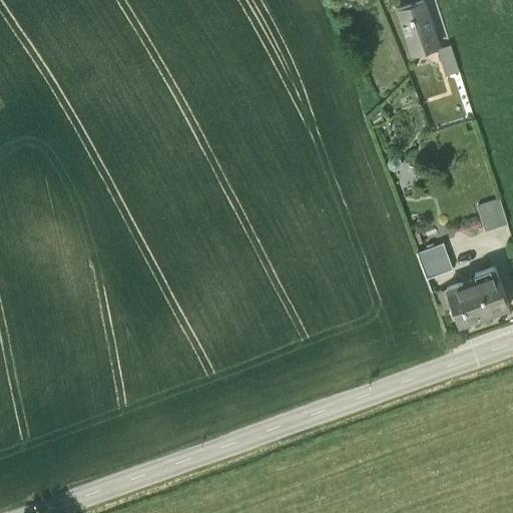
[(423,0),(398,9),(412,51),(437,42),(423,0)]
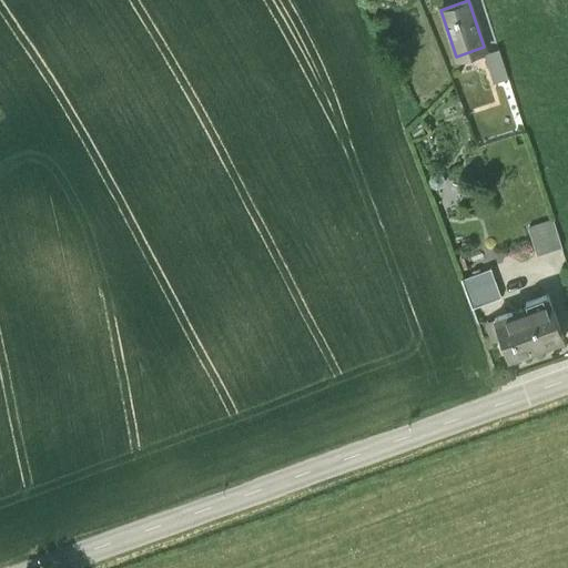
[(499,51),(485,57),(494,82),(508,78),(499,51)]
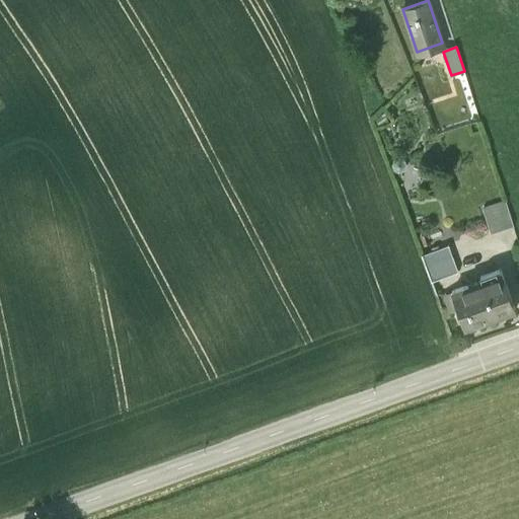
[(506,201),(483,209),(491,233),(514,226),(506,201)]
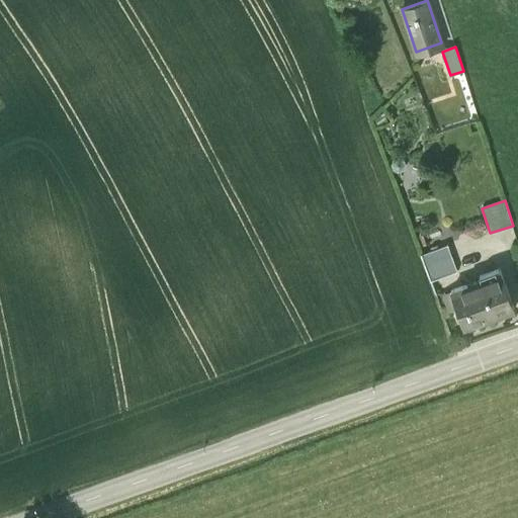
[(447,245),(420,255),(430,281),(457,271),(447,245)]
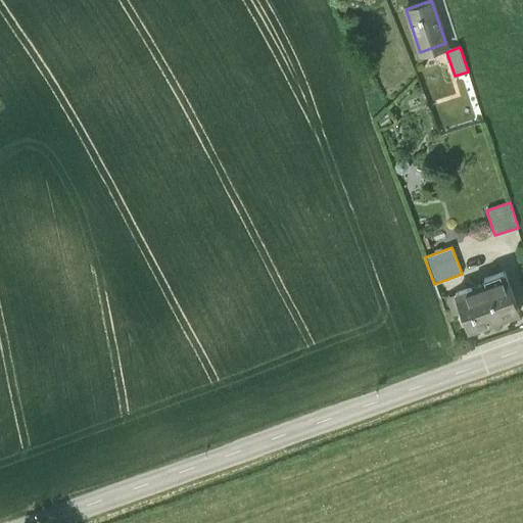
[(505,271),(483,279),(485,284),(472,289),(472,287),(447,295),(454,314),(462,311),(469,330),(519,312),(505,271)]
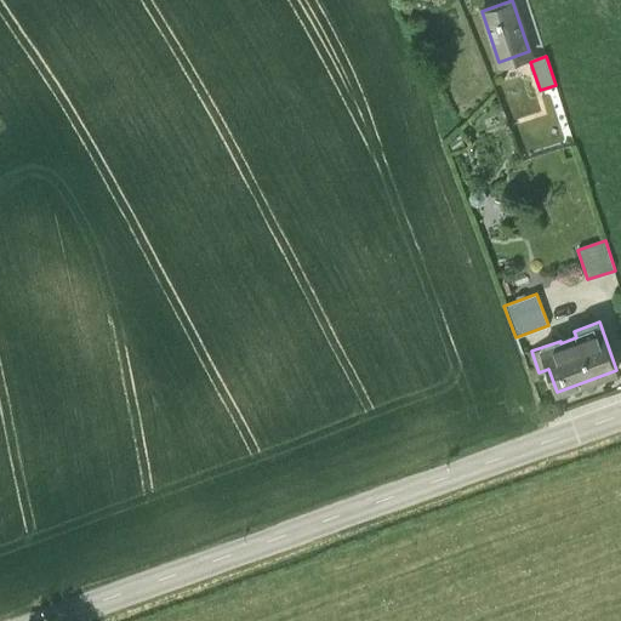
All buildings are outlined.
